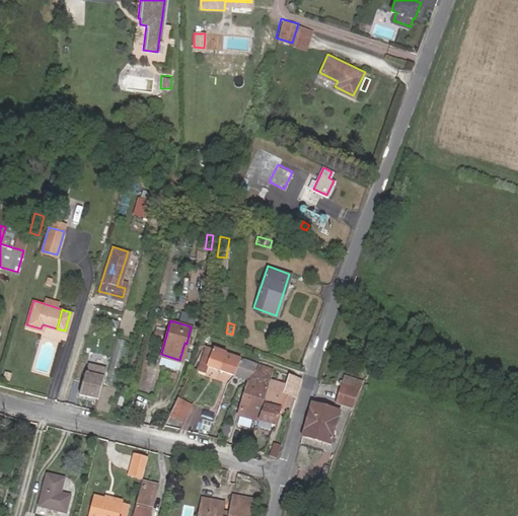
[(206,371),(214,348),(205,345),(197,369),(206,371)]
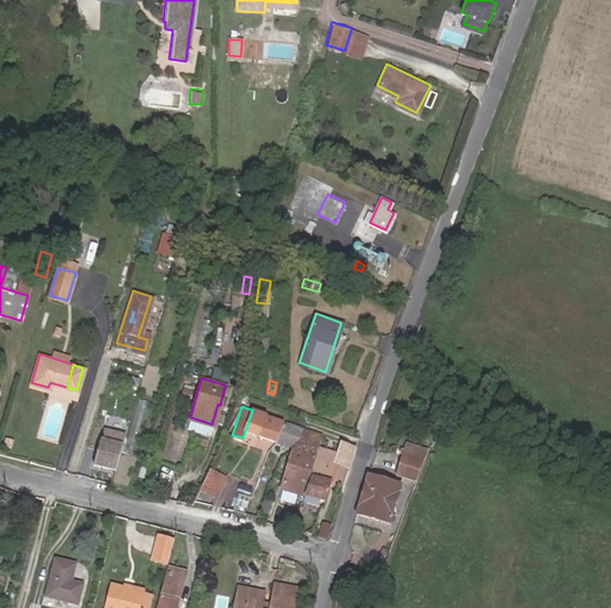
[(276,440),(282,421),(263,413),(257,434),(274,438),(276,440)]
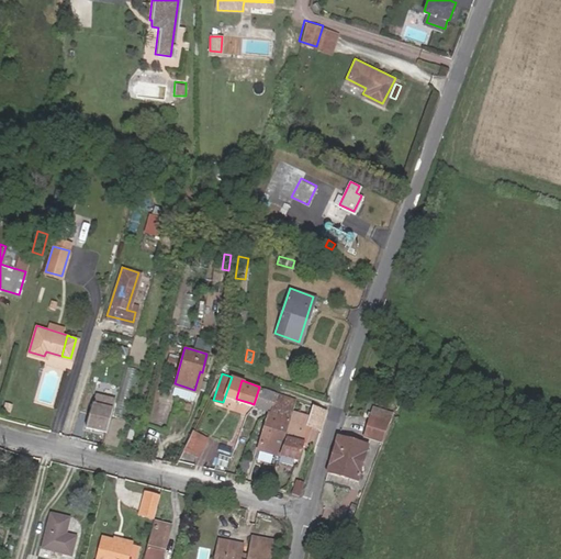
[(192,398),(193,390),(172,386),(171,393),(192,398)]
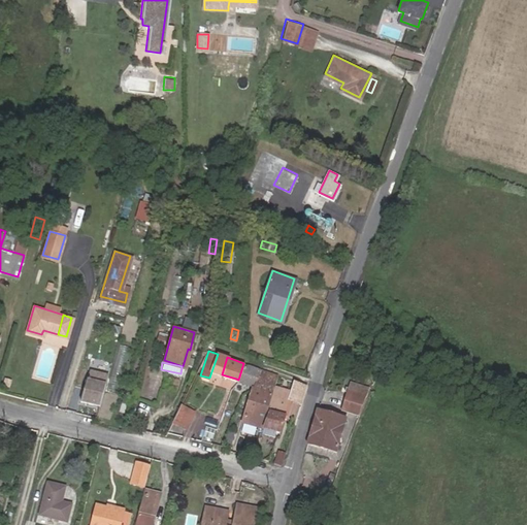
[(254,385),(256,380),(260,368),(243,363),(238,380),(244,382),(254,385)]
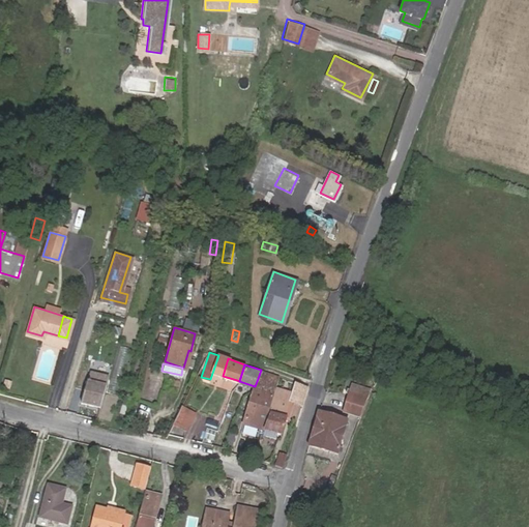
[(257,381),(274,386),(278,376),(261,370),(257,381)]
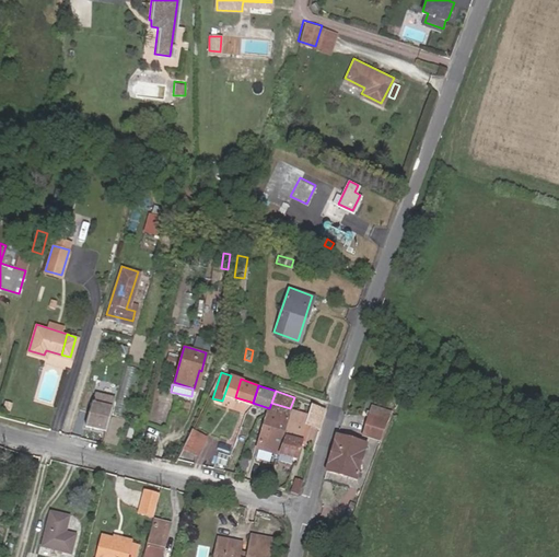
[(105,430),(114,397),(94,392),(85,425),(105,430)]
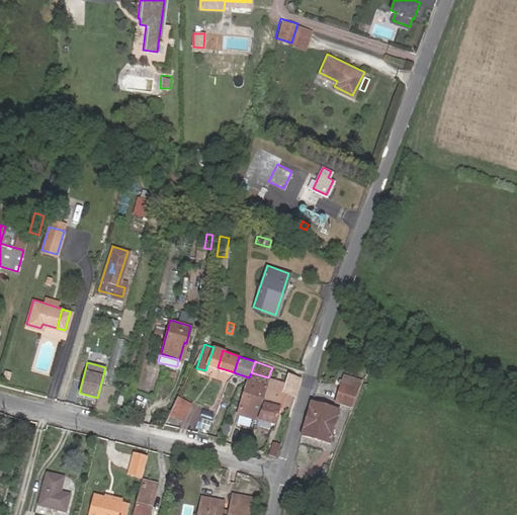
[(164,367),(162,373),(174,377),(176,371),(164,367)]
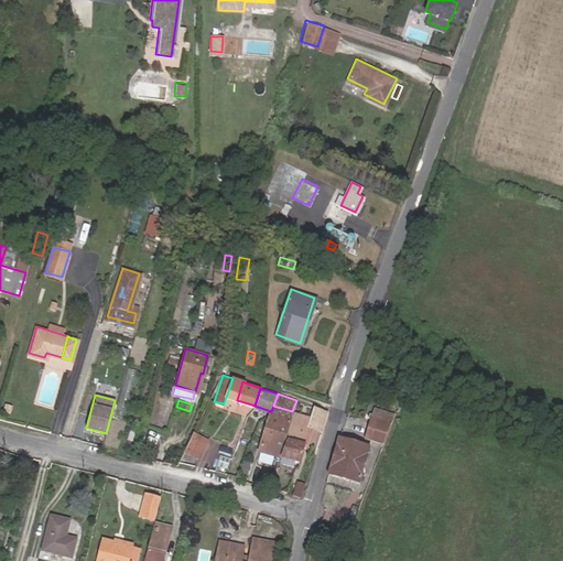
[(375,405),(363,435),(382,443),(394,412),(375,405)]
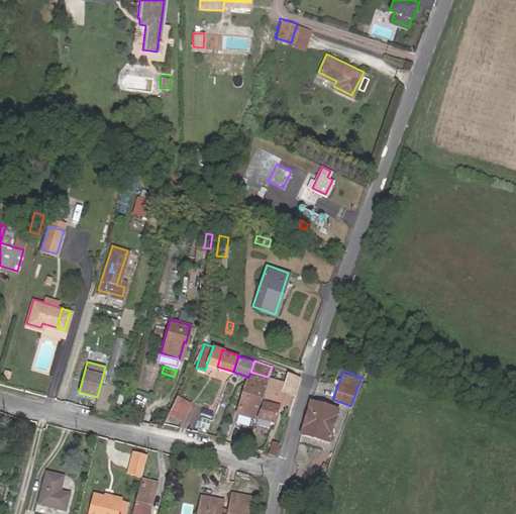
[(253,416),(254,416),(261,400),(268,377),(250,372),(248,377),(237,410),(253,416)]
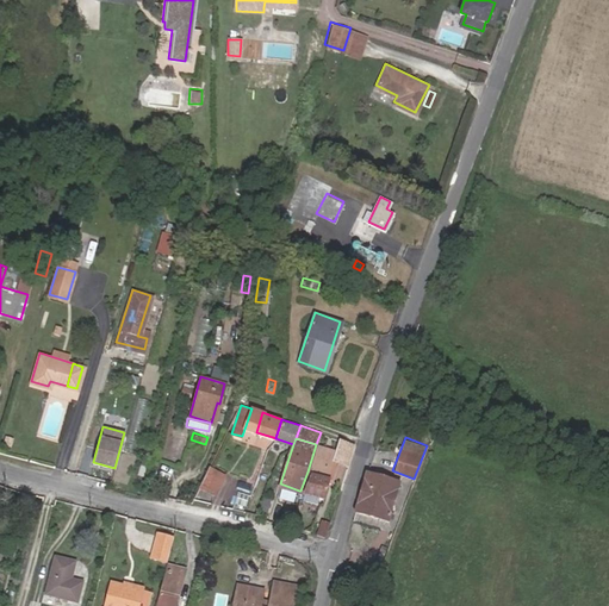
[(353,443),(350,442),(339,438),(335,451),(316,444),(308,472),(325,479),(329,480),(331,473),(335,462),(336,458),(347,462),(353,443)]
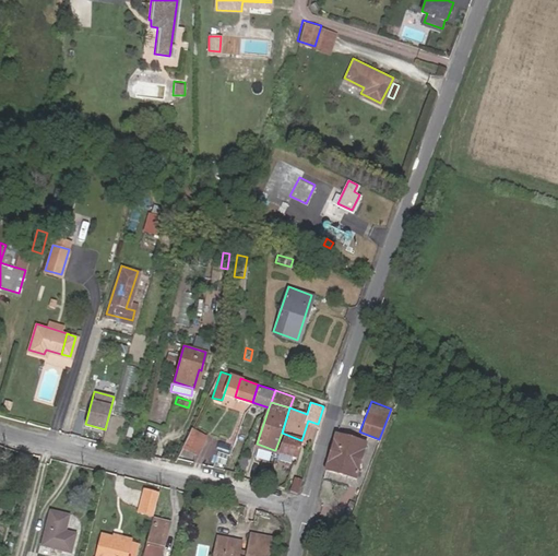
[(118,435),(123,415),(113,412),(107,432),(118,435)]
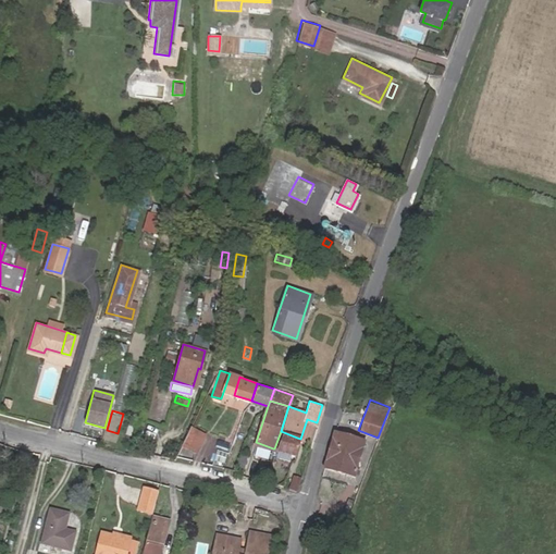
[(132,426),(126,443),(133,445),(137,428),(132,426)]
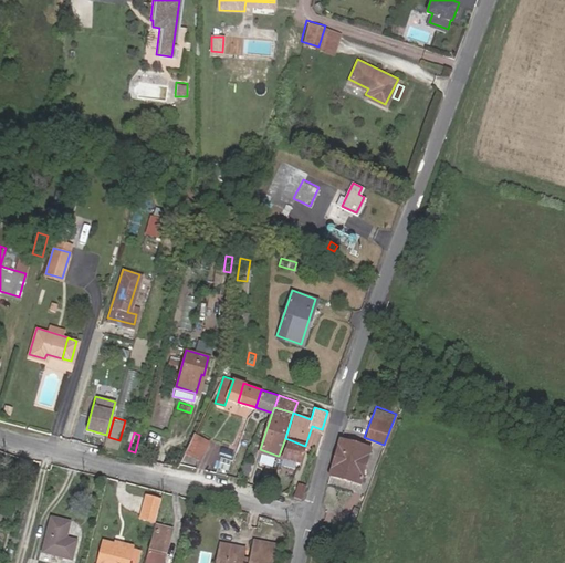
[(208,440),(194,433),(185,450),(199,458),(208,440)]
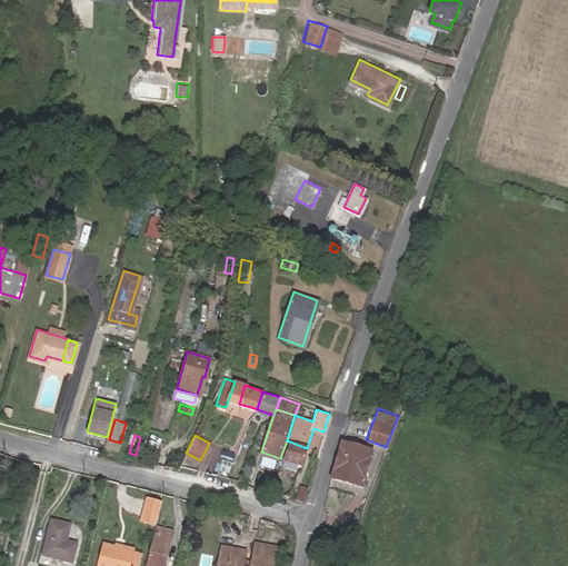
[(280,458),(298,465),(301,466),(307,448),(304,447),(287,440),(280,458)]
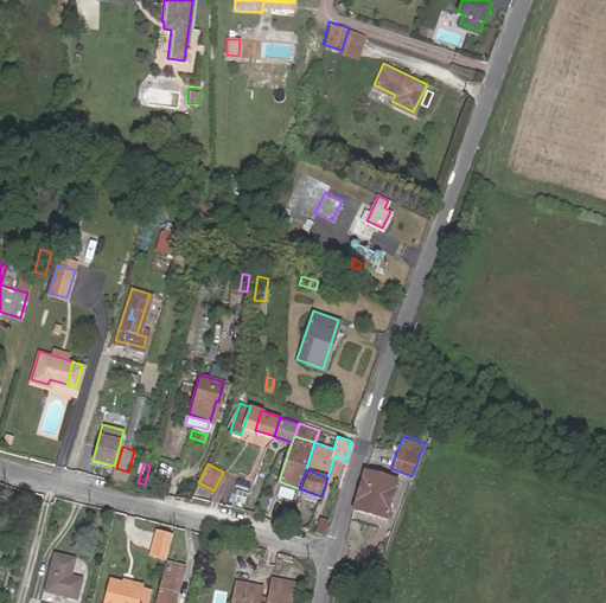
[(364,469),(352,507),(384,517),(394,486),(400,487),(401,482),(395,481),(396,479),(364,469)]
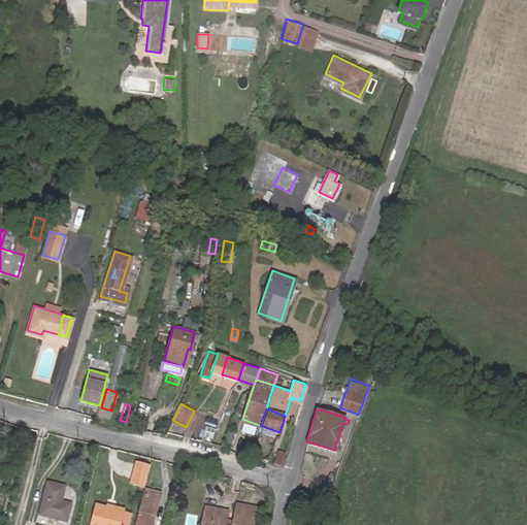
[(194,424),(203,427),(201,433),(211,436),(215,426),(206,424),(209,413),(198,409),(194,424)]
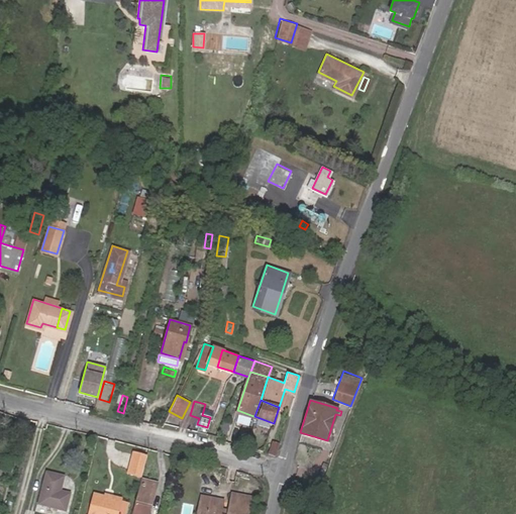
[(275,453),(279,441),(272,438),(268,451),(275,453)]
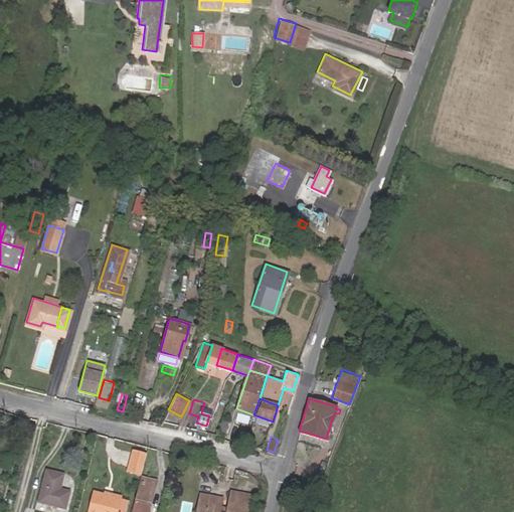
[(140,473),(146,453),(133,450),(128,469),(140,473)]
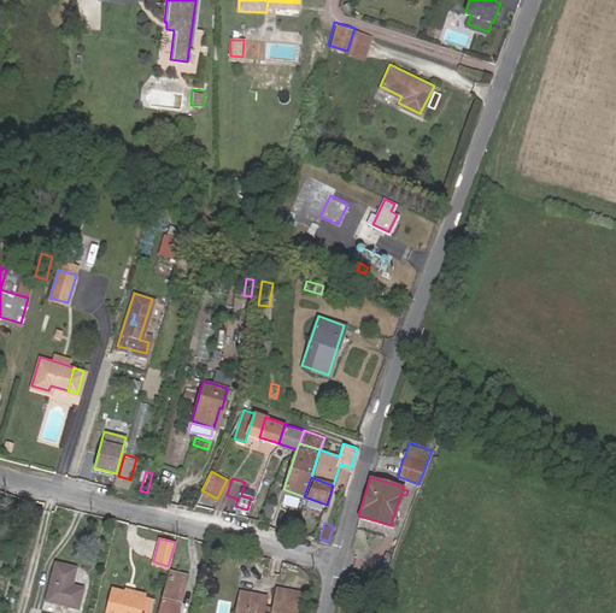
[(78,606),(83,585),(71,583),(75,566),(56,561),(46,597),(78,606)]
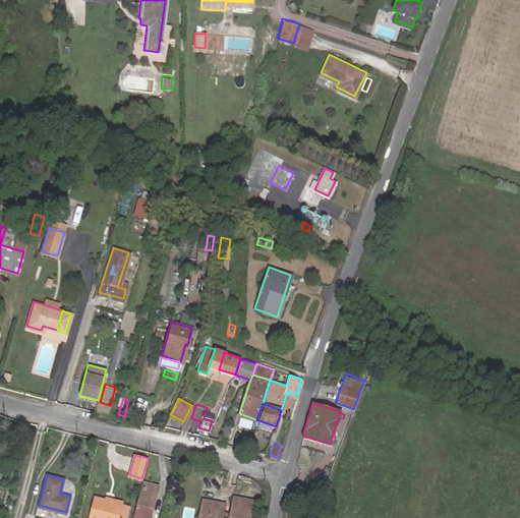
[(148,517),(157,484),(145,481),(133,517),(148,517)]
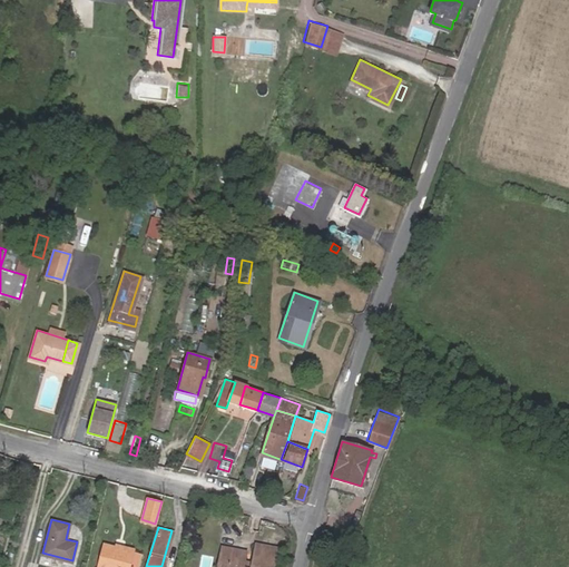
[(128,566),(134,549),(115,545),(115,547),(101,544),(96,566),(128,566)]
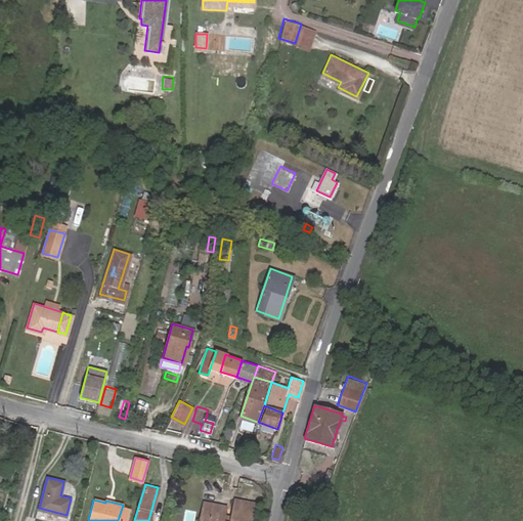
[(214,520),(204,518),(202,520),(249,520),(253,504),(233,500),(229,520),(224,520),(222,520),(225,506),(216,505),(214,520)]
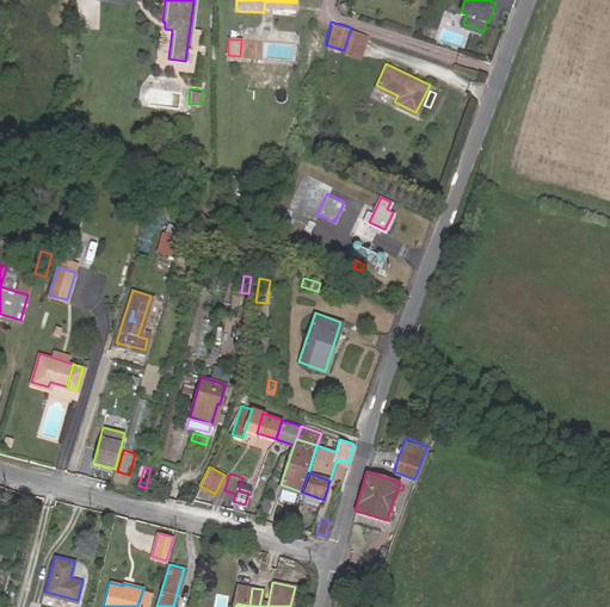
[(233,602),(238,604),(250,606),(252,588),(236,584),(233,602)]
